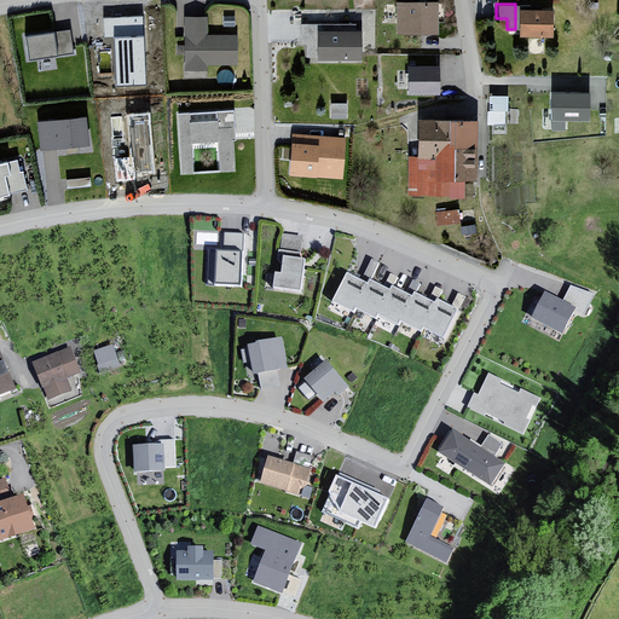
[(440,5),(400,5),(399,35),(440,35),(440,5)]
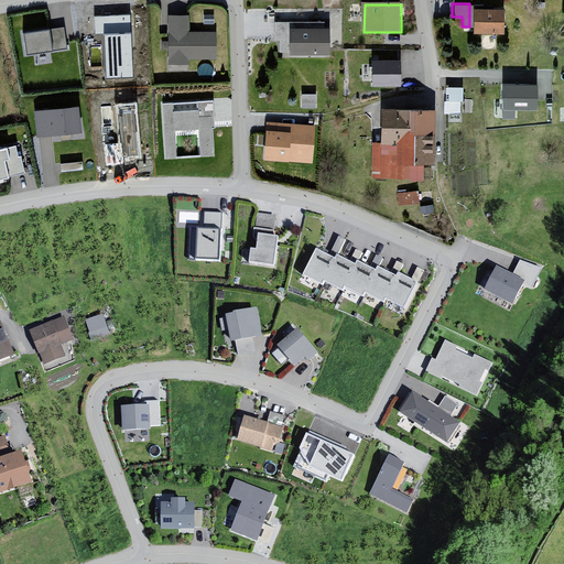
[(502,8),(470,8),(470,33),(502,32),(502,8)]
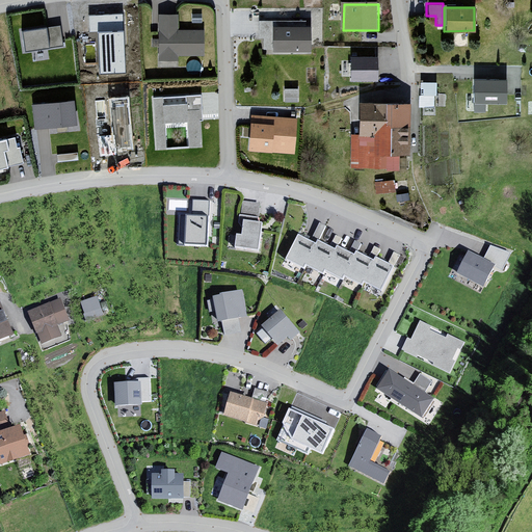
[(127,69),(123,9),(88,11),(89,27),(99,27),(100,42),(102,42),(103,57),(104,71),(127,69)]
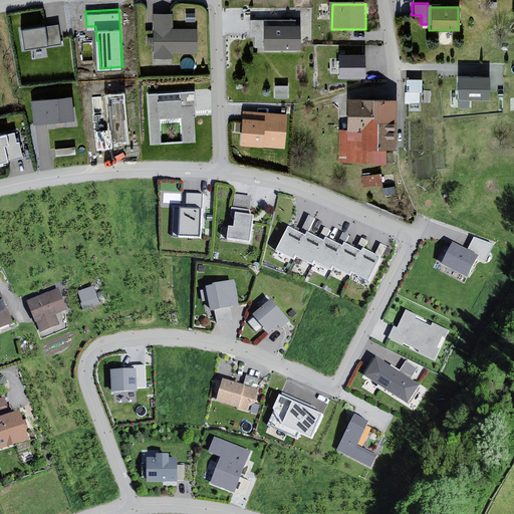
[(167,13),(148,13),(149,59),(171,59),(171,53),(196,53),(196,29),(167,29),(167,13)]
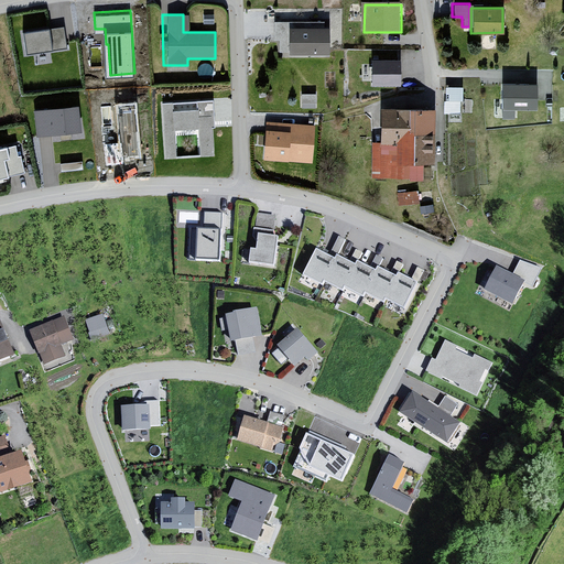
[(212,14),(202,14),(202,23),(212,24),(212,14)]
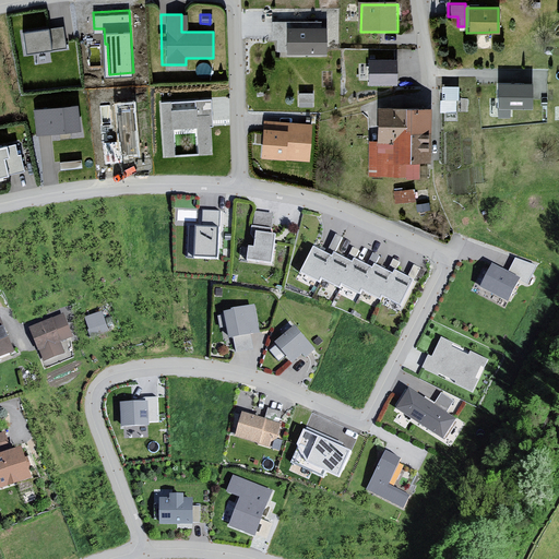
[(320,25),(283,24),(283,52),(320,52),(320,25)]
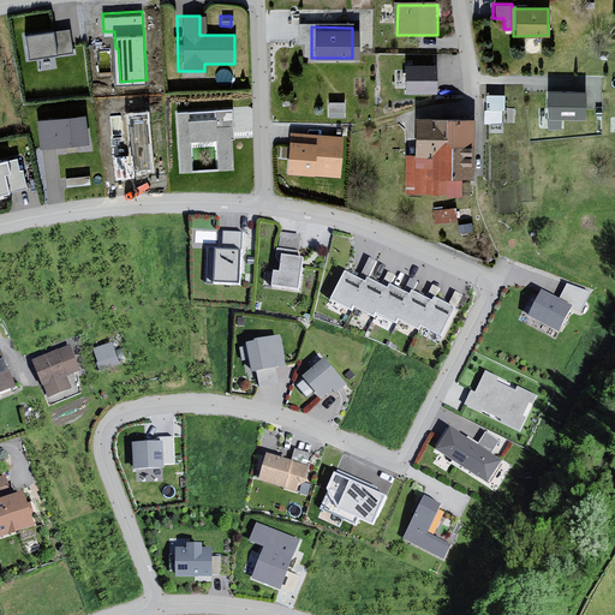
[(46,28),(17,33),(21,55),(49,51),(47,33),(46,28)]
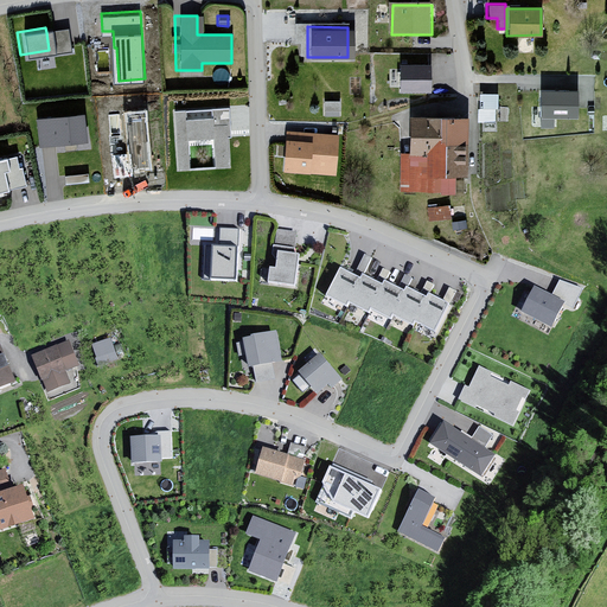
[(63,30),(46,32),(49,50),(51,55),(68,51),(63,30)]
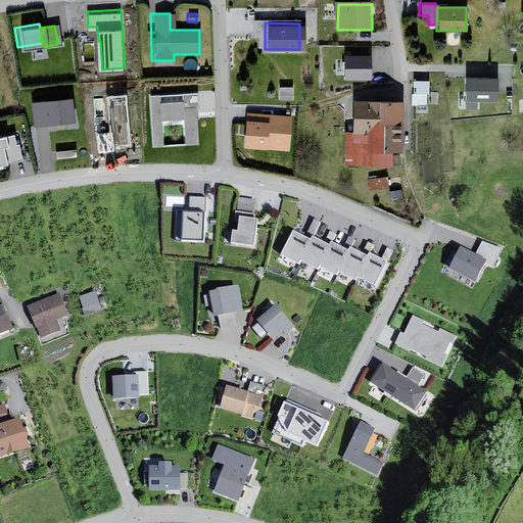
[(373,57),(346,57),(346,81),(373,81),(373,57)]
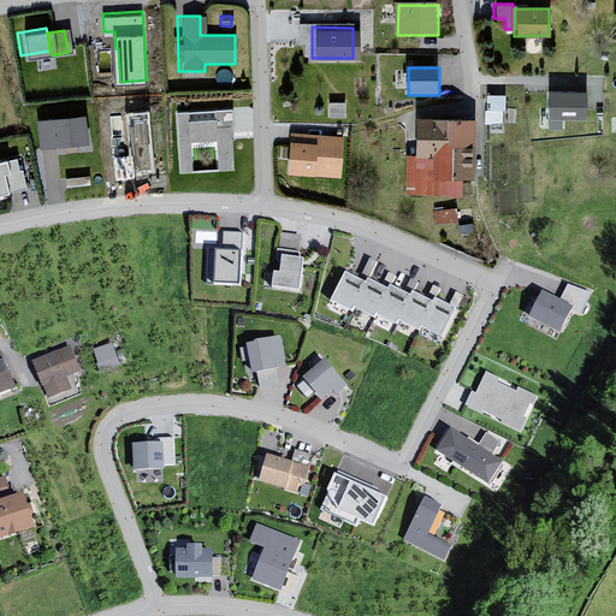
[(585,90),(546,89),(546,117),(585,118),(585,90)]
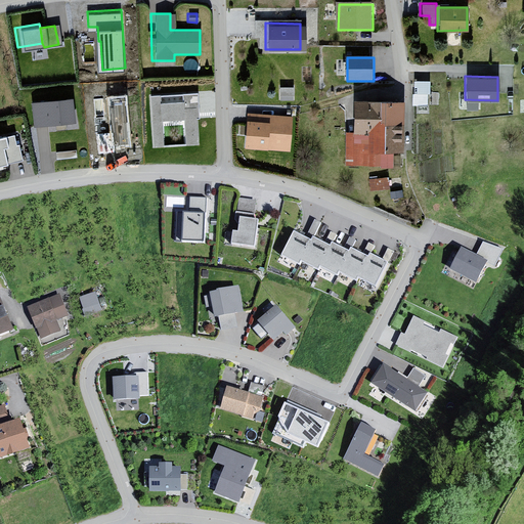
[(290,87),(276,87),(277,100),(290,100),(290,87)]
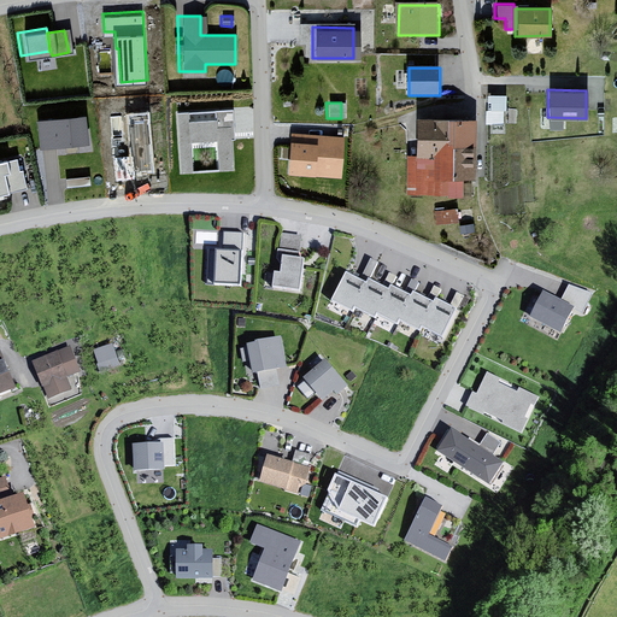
[(504,110),(486,110),(486,123),(504,123),(504,110)]
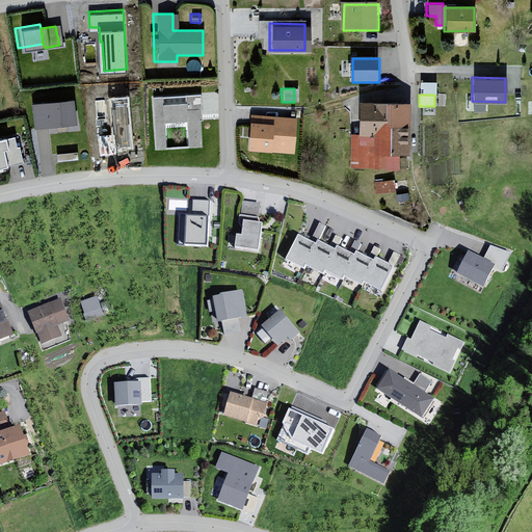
[(158,99),(150,99),(154,149),(165,148),(163,124),(182,123),(183,145),(200,144),(196,96),(180,97),(181,104),(159,105),(158,99)]
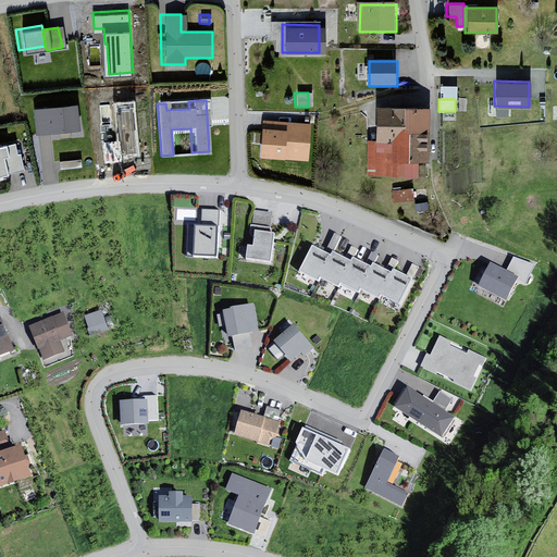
[(31,106),(34,135),(74,131),(71,101),(31,106)]
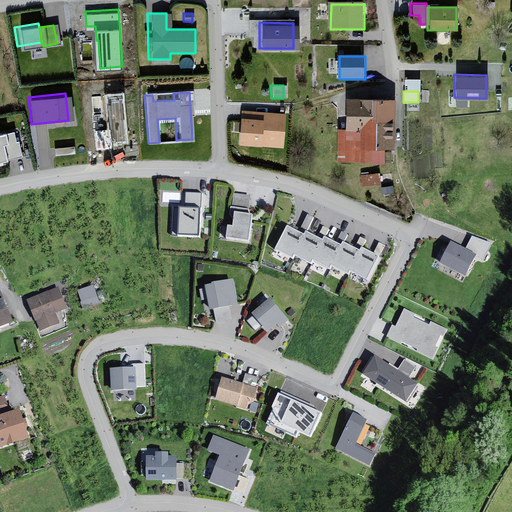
[(393,101),(348,101),(348,133),(361,133),(361,152),(393,152),(393,101)]
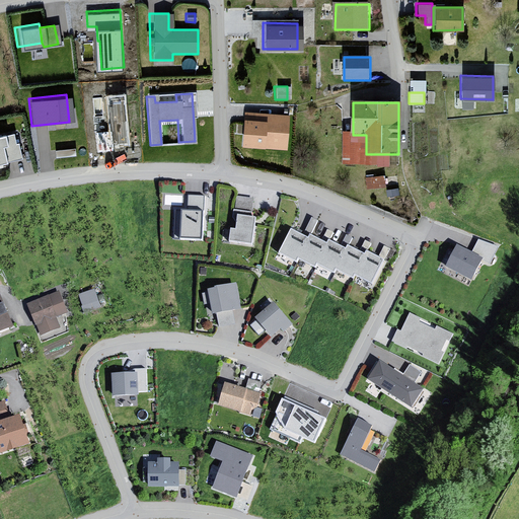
[(287,116),(240,113),(238,145),(284,149),(287,116)]
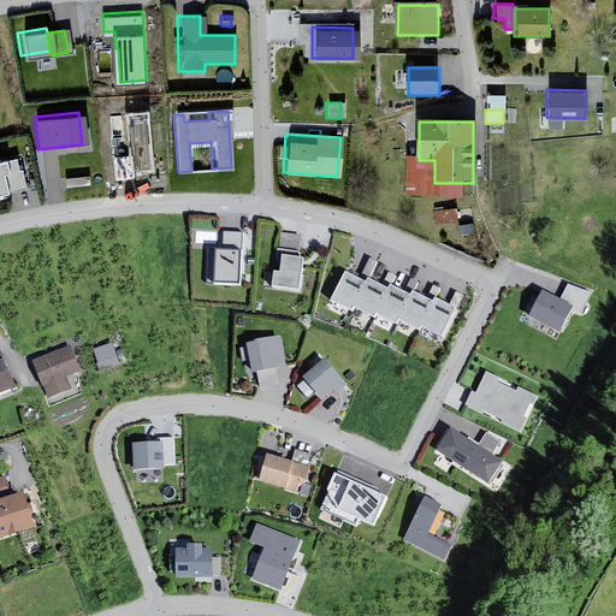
[(4,155),(0,155),(0,193),(23,188),(15,157),(5,160),(4,155)]
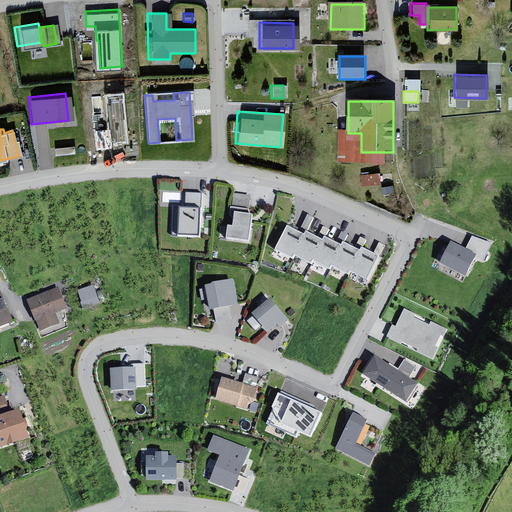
[(376,172),(357,174),(358,187),(377,184),(376,172)]
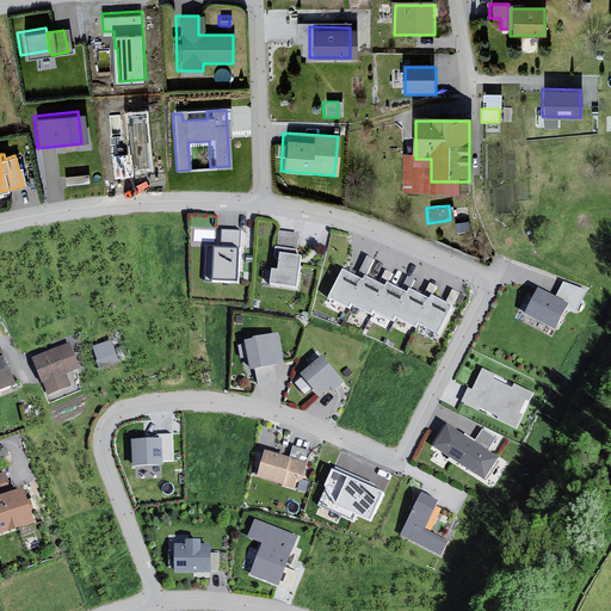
[(466,222),(451,223),(452,233),(466,232),(466,222)]
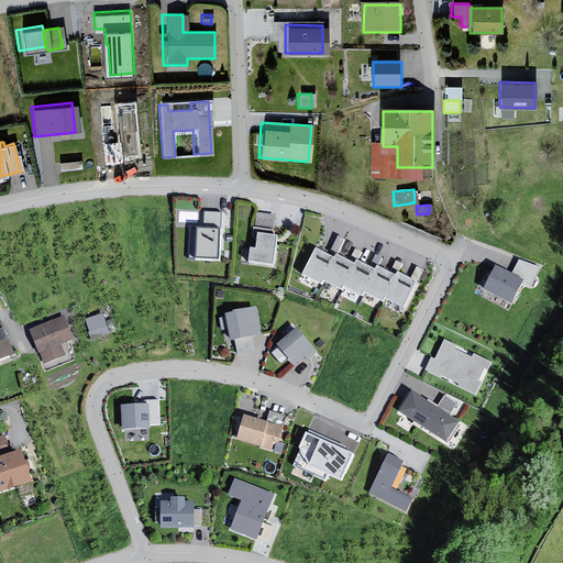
[(189,227),(188,258),(218,260),(219,212),(201,212),(200,227),(189,227)]
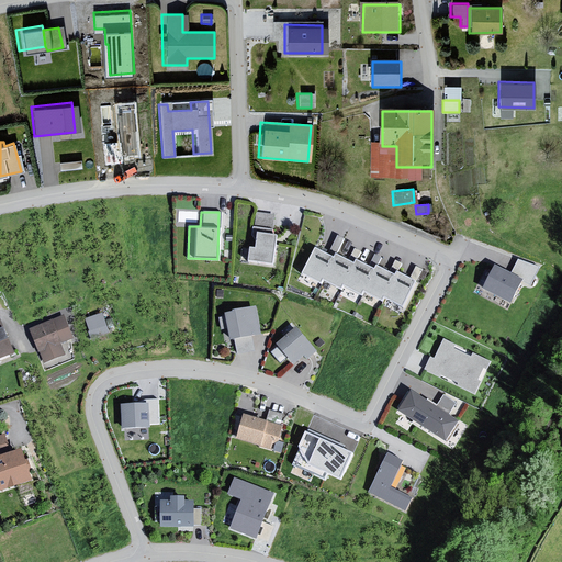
[(279,220),(255,217),(251,248),(245,248),(243,260),(274,263),(279,220)]
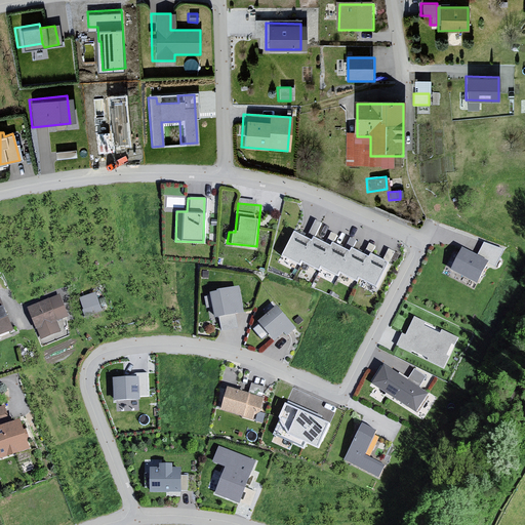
[(294,235),(282,258),(299,268),(301,264),(319,273),(320,270),(338,279),(340,276),(358,284),(360,281),(375,289),(388,266),(370,256),(369,260),(351,251),(350,254),(332,245),(330,249),(313,240),(311,243),(294,235)]
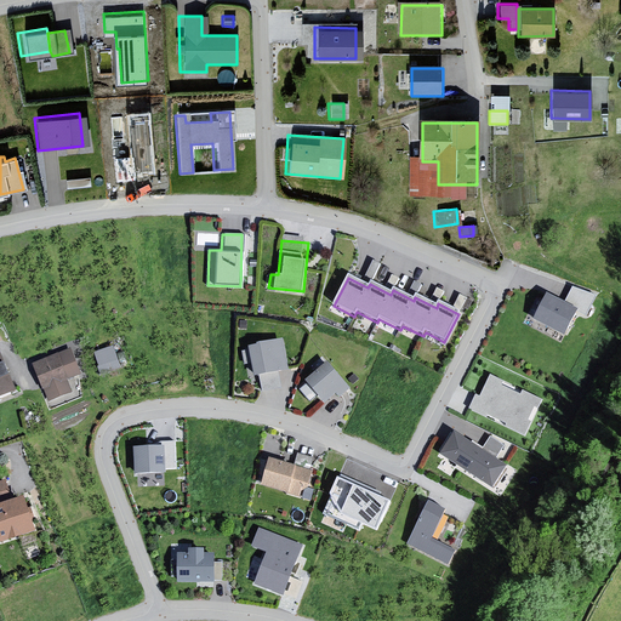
[(438,301),(443,289),(423,280),(419,291),(438,301)]
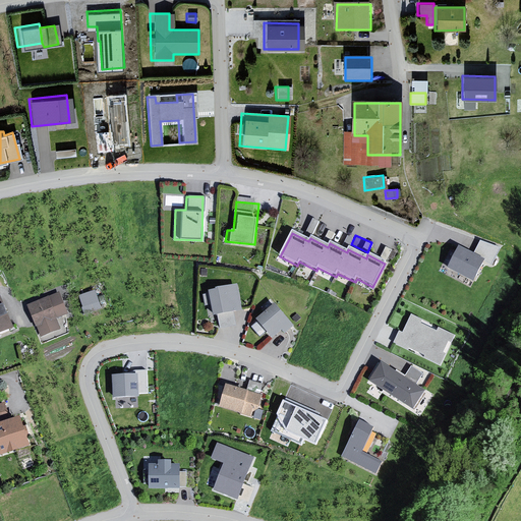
[(480,239),(472,253),(483,259),(493,265),(500,248),(480,239)]
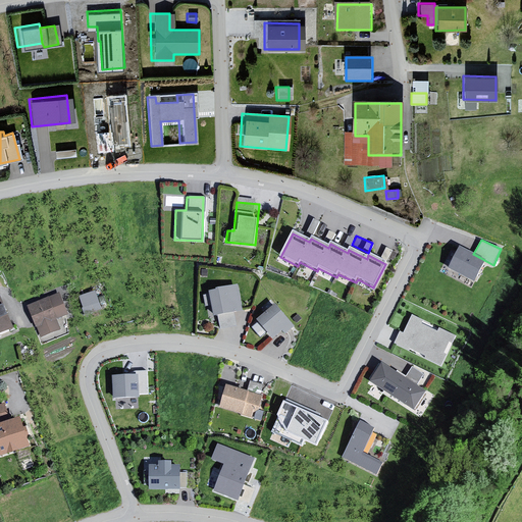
[(473,254),(459,247),(449,265),(475,279),(484,260),(473,254)]
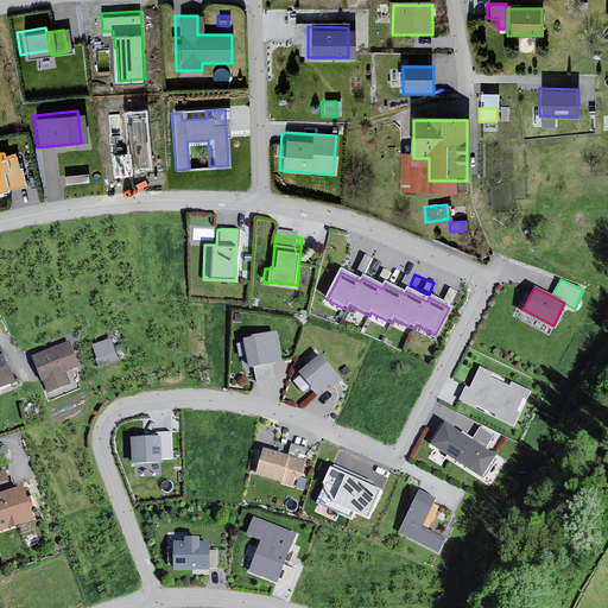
[(272,333),(238,340),(244,367),(251,366),(254,382),(274,379),(271,365),(279,362),(272,333)]
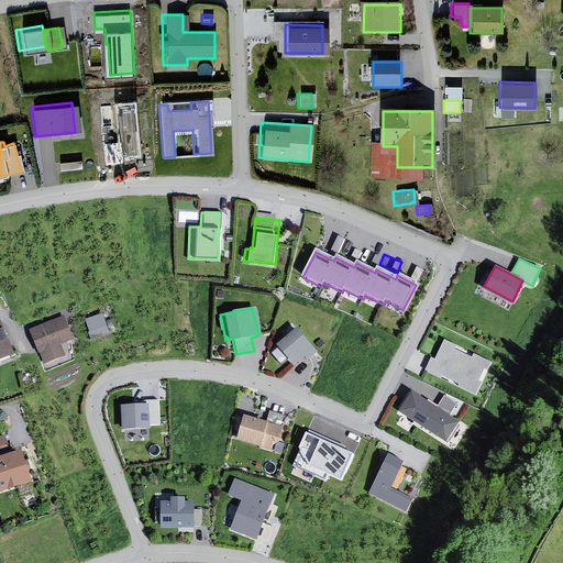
[(101,313),(83,320),(89,341),(109,333),(101,313)]
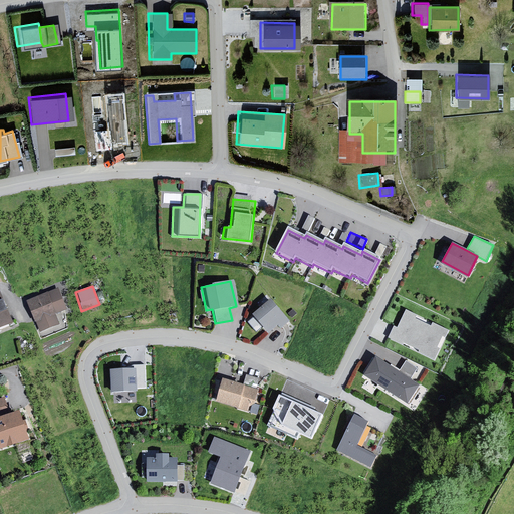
[(58,288),(27,300),(39,331),(59,324),(55,314),(66,309),(58,288)]
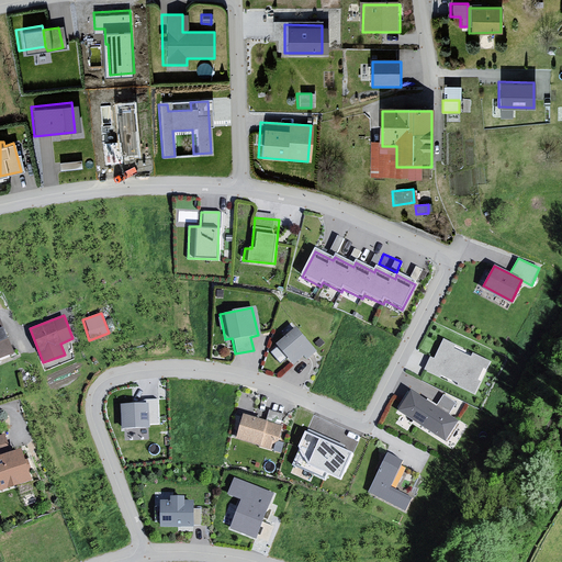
[(0,322),(0,360),(14,355),(0,322)]
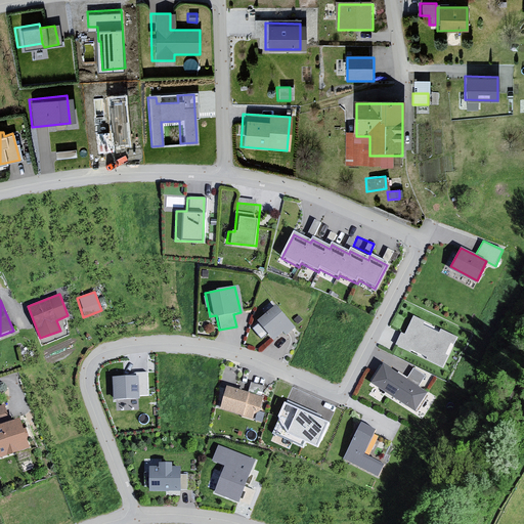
[(288,341),(299,332),(277,307),(260,322),(276,342),(284,336),(288,341)]
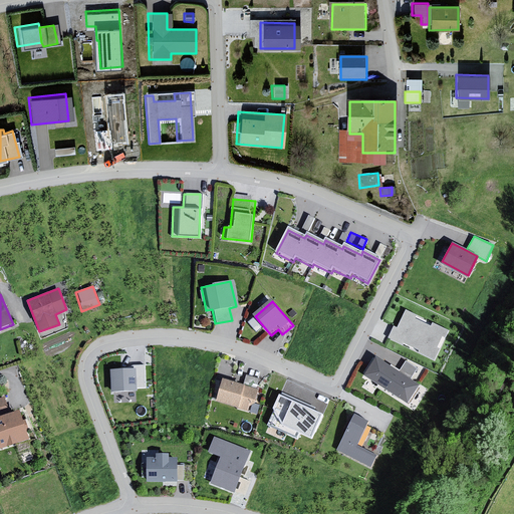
[(414,315),(403,309),(394,325),(391,324),(383,338),(399,346),(401,343),(432,359),(436,350),(434,348),(443,330),(430,323),(429,326),(413,317),(414,315)]
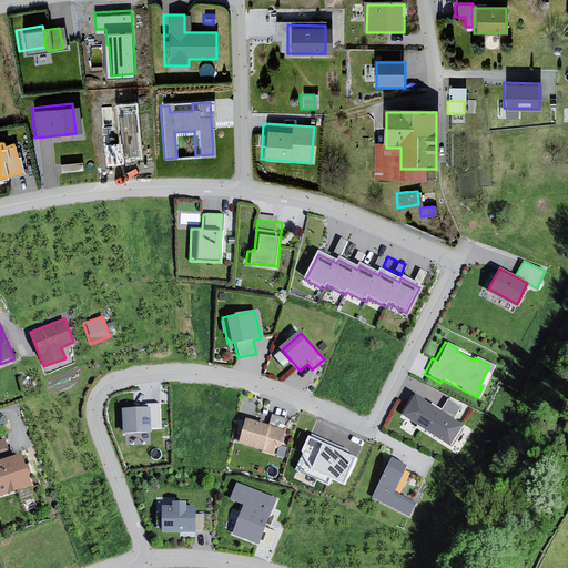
[(459,424),(414,393),(402,414),(448,445),(459,424)]
